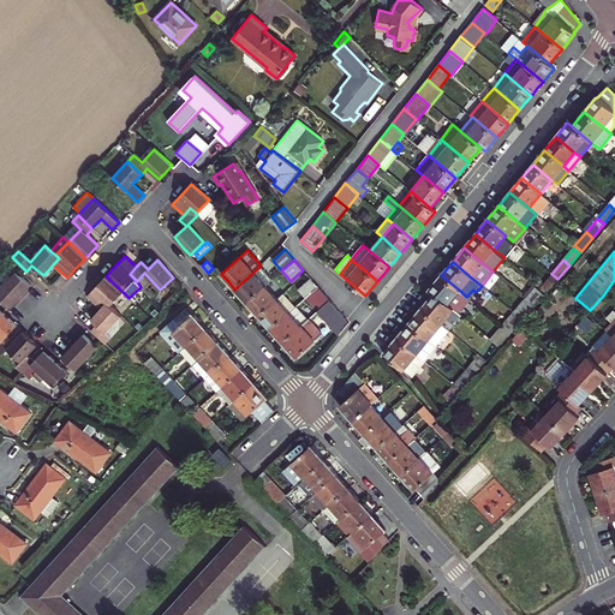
[(240,296),(246,302),(269,281),(272,280),(260,267),(234,290),(240,296)]
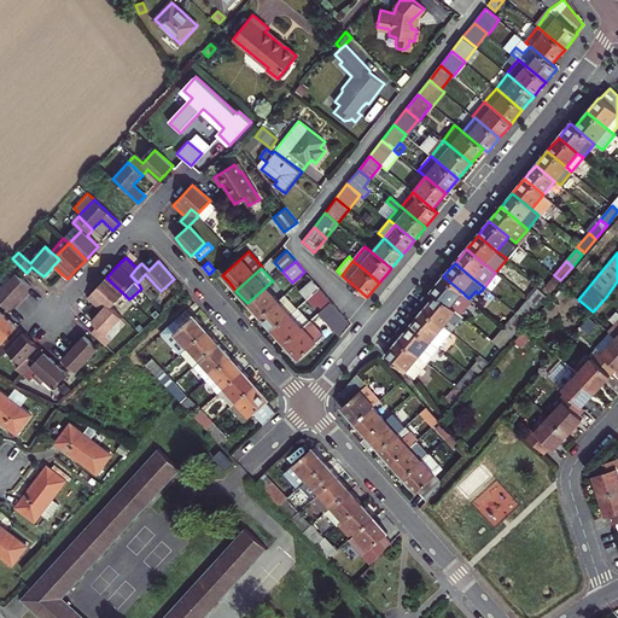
[(21,297),(30,286),(16,273),(0,290),(0,301),(9,309),(21,297)]
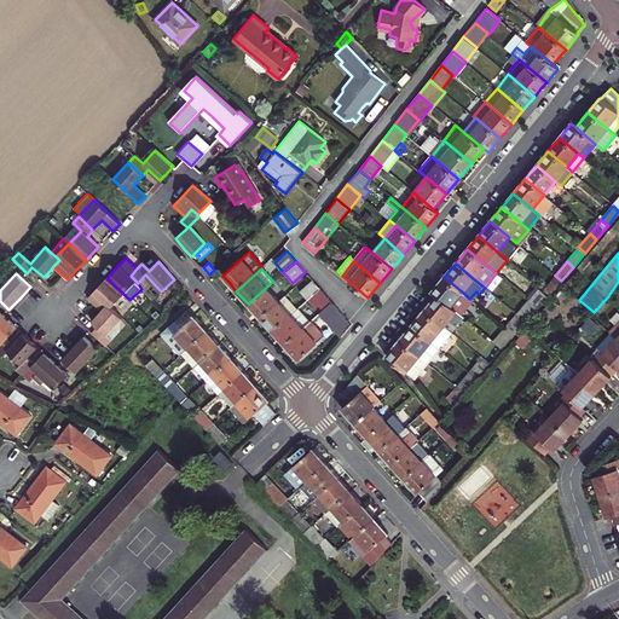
[(543,289),(550,295),(561,281),(555,276),(543,289)]
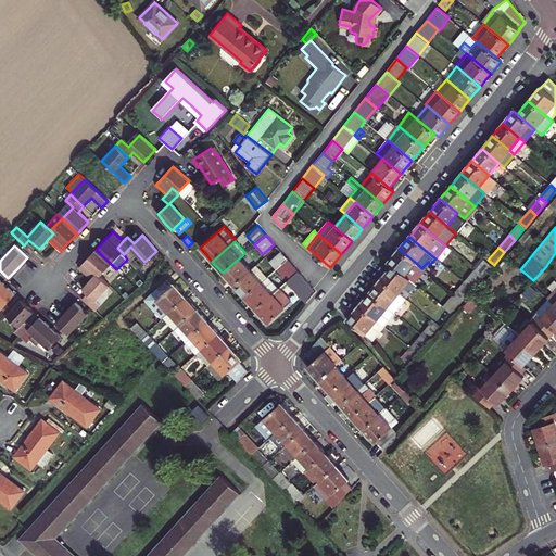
[(421,268),(416,263),(399,249),(393,255),(388,262),(392,265),(405,276),(412,280),(421,268)]
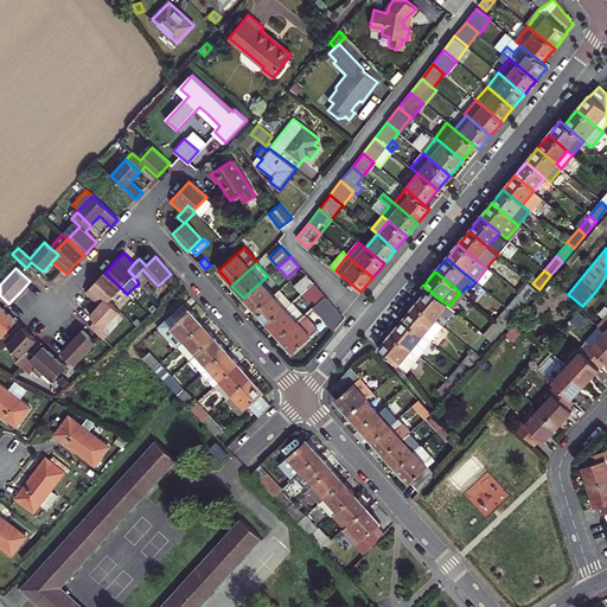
[(121,288),(104,273),(95,282),(87,292),(100,305),(106,299),(109,302),(121,288)]
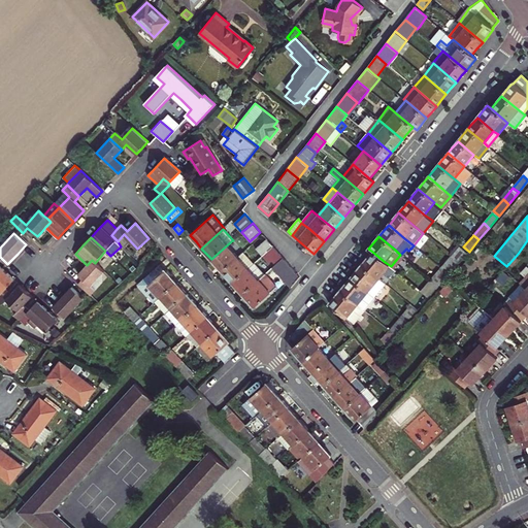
[(262,256),(272,246),(266,239),(256,249),(262,256)]
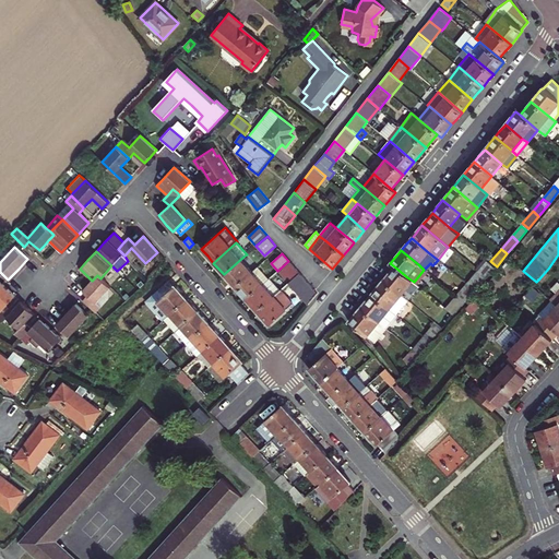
[(245,256),(224,274),(230,282),(235,287),(256,269),(245,256)]
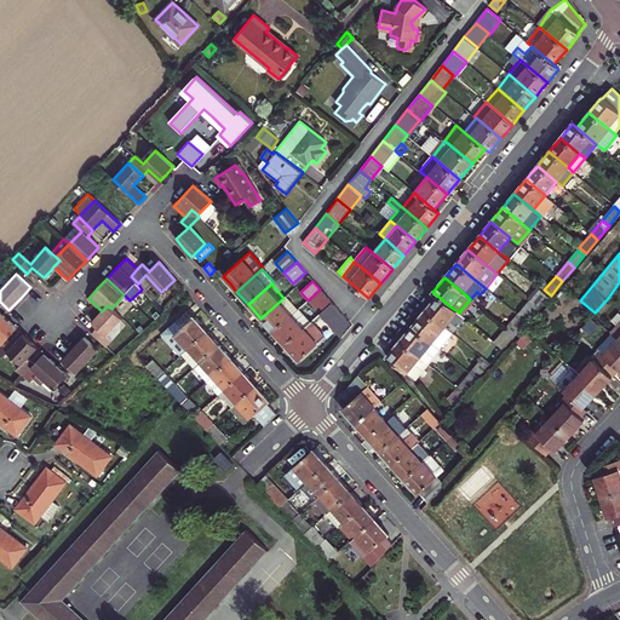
[(527,299),(529,300),(540,290),(537,287),(527,299)]
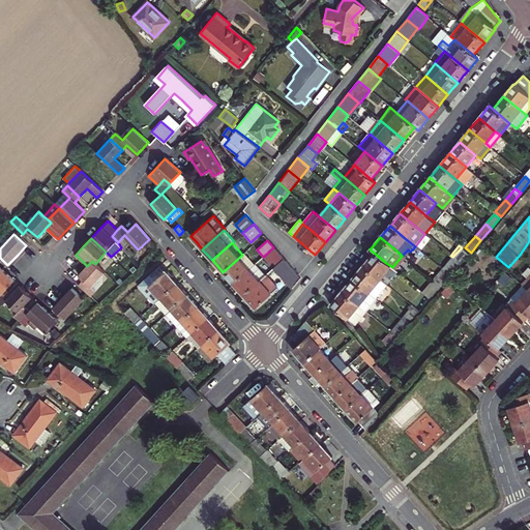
[(276,266),(285,259),(273,247),(263,257),(270,264),(273,262),(276,266)]
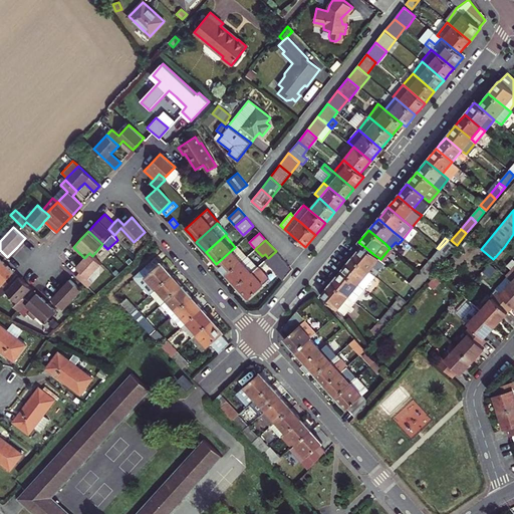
[(448,240),(439,249),(447,256),(455,246),(448,240)]
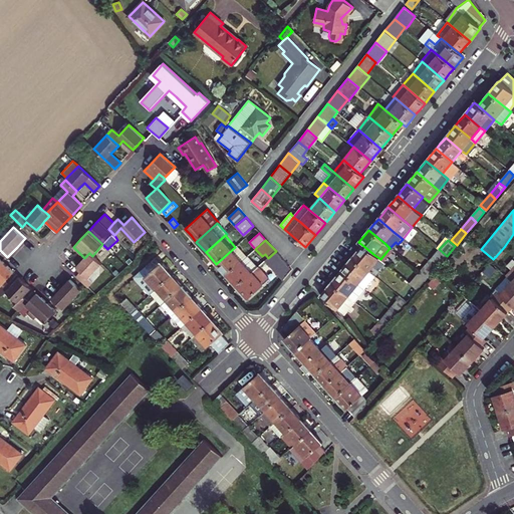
[(221,269),(226,275),(247,256),(237,245),(235,247),(216,264),(221,269)]
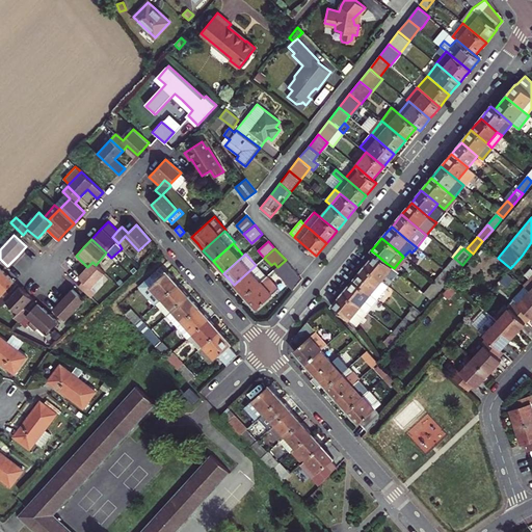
[(394,268),(388,264),(375,254),(370,261),(365,267),(388,286),(398,272),(394,268)]
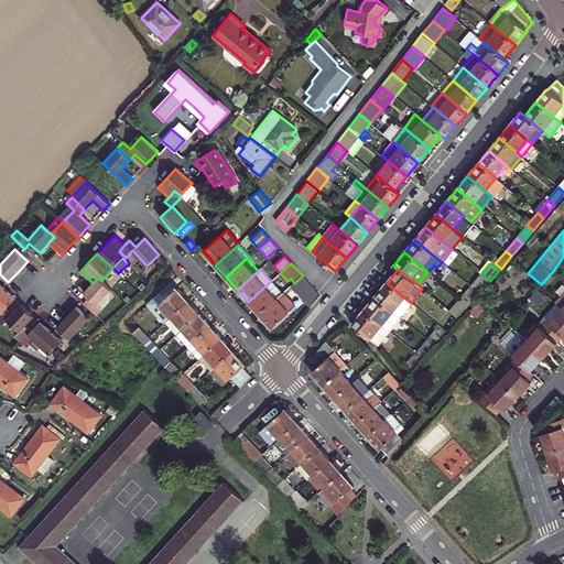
[(553,271),(544,281),(548,284),(556,274),(553,271)]
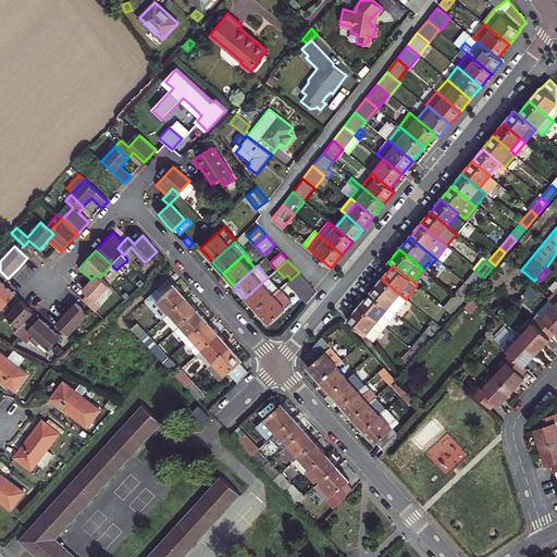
[(465,283),(466,283),(473,291),(484,277),(475,270),(465,283)]
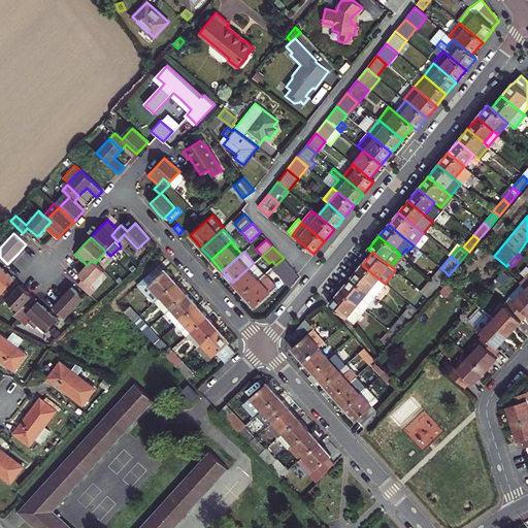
[(299,276),(297,273),(284,258),(275,265),(271,268),(290,289),(299,276)]
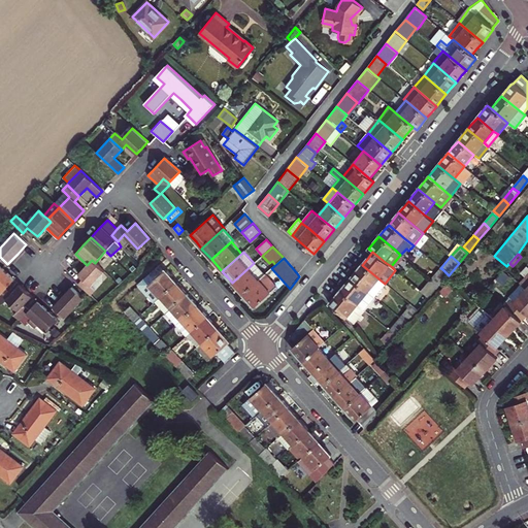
[(95,263),(92,260),(87,265),(83,270),(78,274),(84,278),(78,284),(91,295),(96,290),(91,286),(102,273),(104,271),(95,263)]
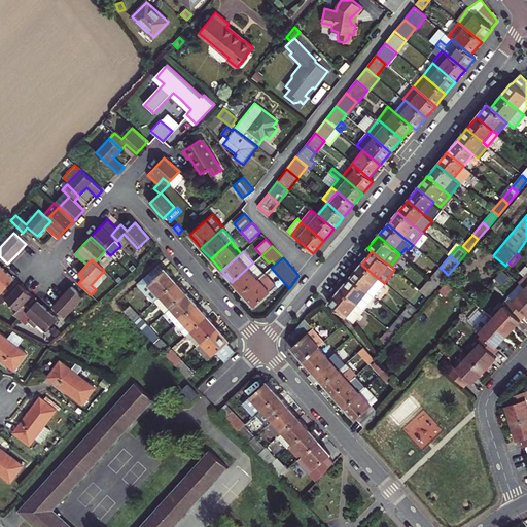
[(237,287),(242,293),(264,275),(253,262),(232,282),(237,287)]
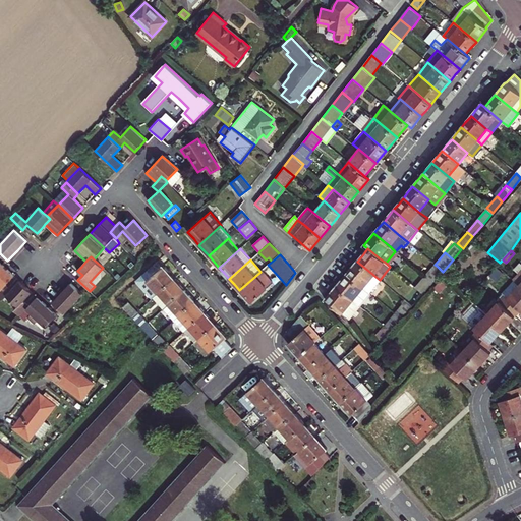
[(135,281),(154,298),(175,279),(168,271),(159,261),(135,281)]
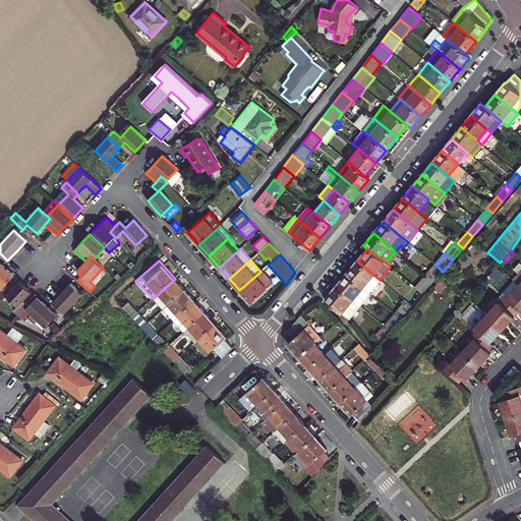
[(8,271),(0,262),(0,297),(2,300),(6,295),(11,290),(6,284),(14,276),(8,271)]
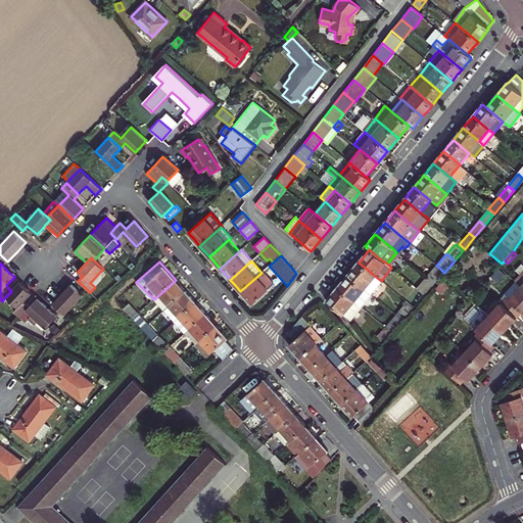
[(371,293),(381,281),(359,263),(352,269),(348,275),(371,293)]
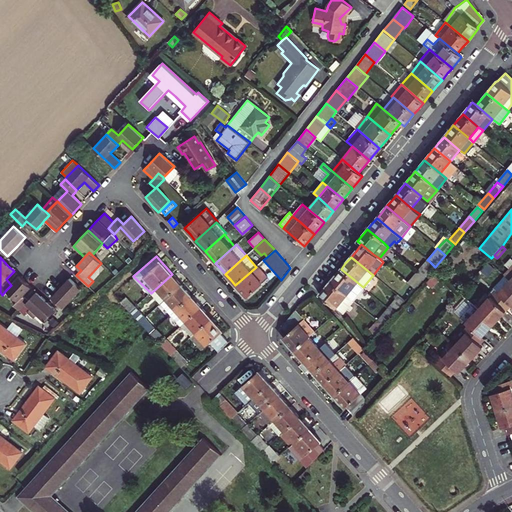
[(428,260),(418,272),(425,278),(435,267),(428,260)]
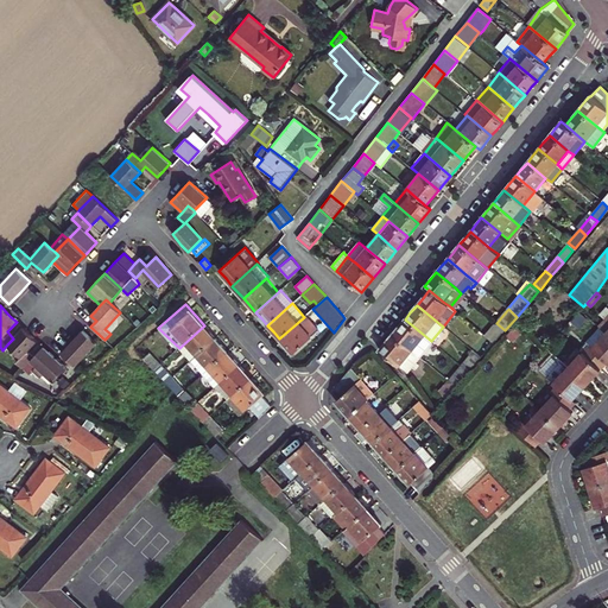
[(586,320),(578,314),(574,320),(581,325),(586,320)]
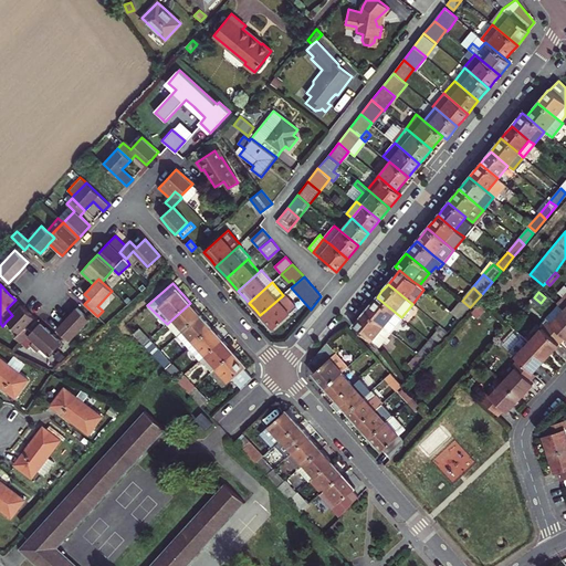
[(103,311),(111,302),(109,293),(97,306),(103,311)]
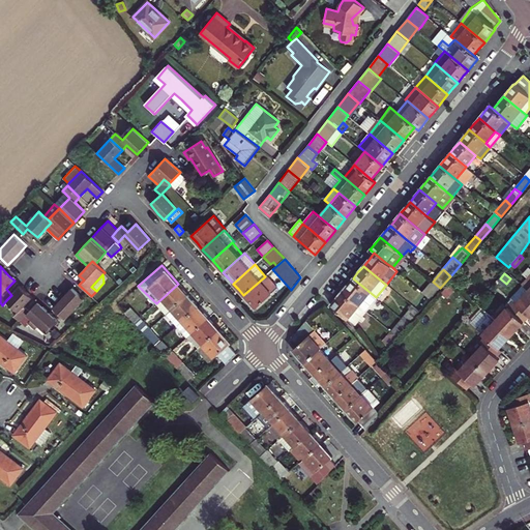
[(265,276),(243,295),(249,302),(256,308),(277,288),(266,275),(265,276)]
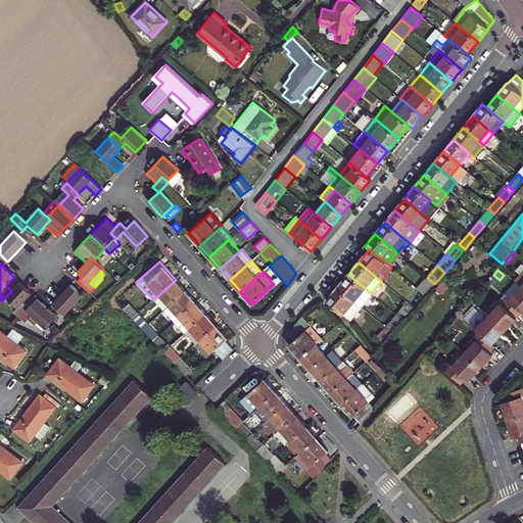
[(372,294),(371,293),(348,275),(342,282),(337,288),(361,307),(372,294)]
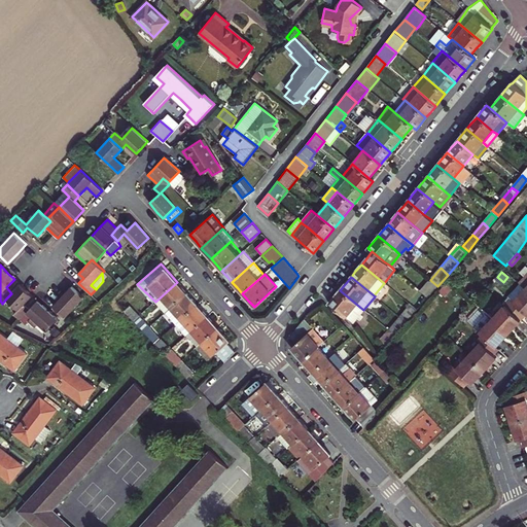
[(437,286),(430,280),(420,291),(427,297),(437,286)]
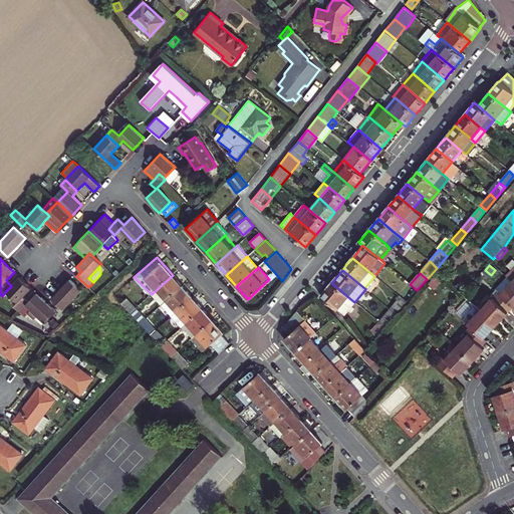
[(162,305),(183,286),(178,281),(173,275),(152,294),(162,305)]
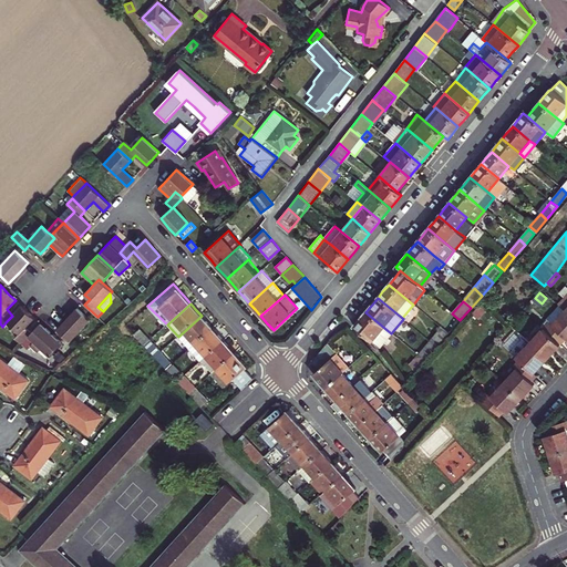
[(26,327),(34,318),(28,311),(22,306),(12,316),(7,321),(19,333),(16,338),(21,343),(23,342),(29,337),(32,332),(26,327)]
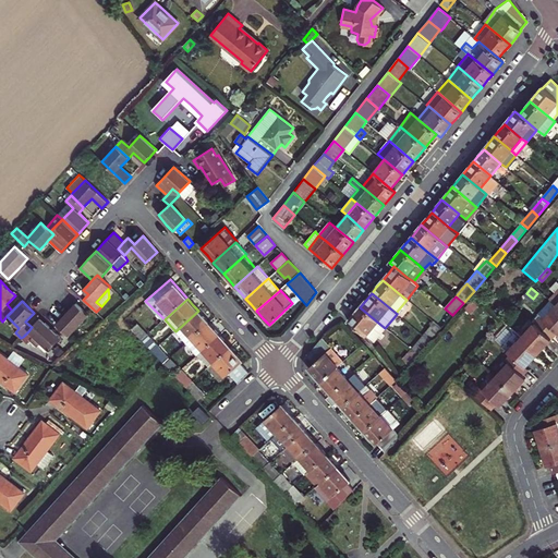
[(541,317),(544,319),(556,306),(550,301),(537,314),(541,317)]
